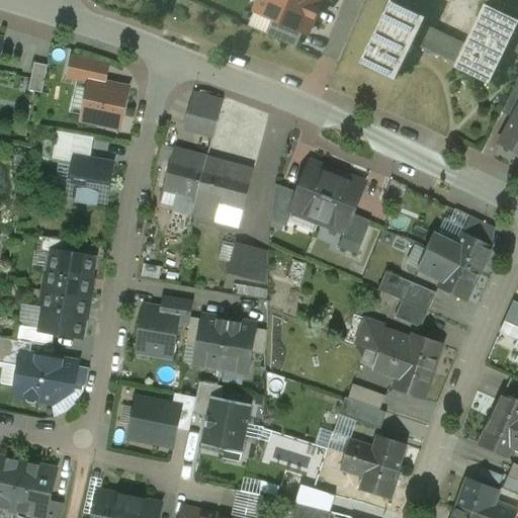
[(321,2),(315,0),(265,0),(266,0),(270,10),(269,13),(268,13),(267,16),(273,18),(304,31),(308,33),(313,21),(310,16),(313,9),(319,7),(321,2)]
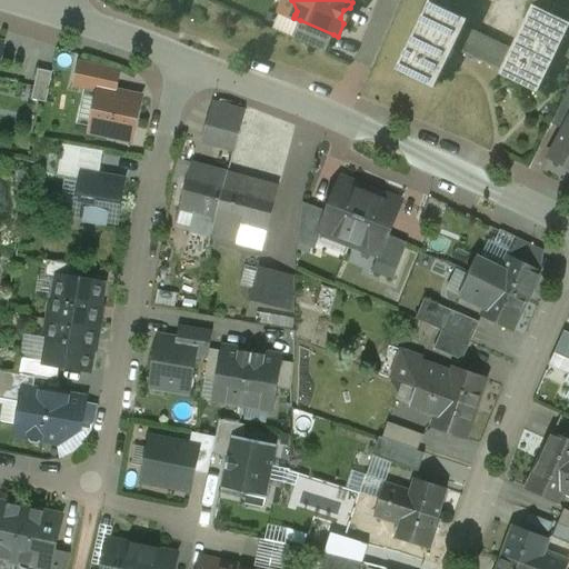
[(429,1),(396,69),(431,88),(452,47),(462,26),(466,20),(429,1)]
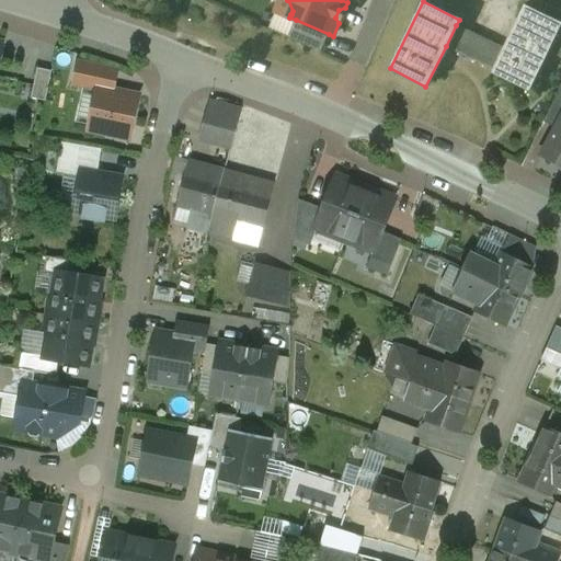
[(491,68),(490,72),(528,91),(548,52),(559,29),(560,23),(523,4),(491,68)]
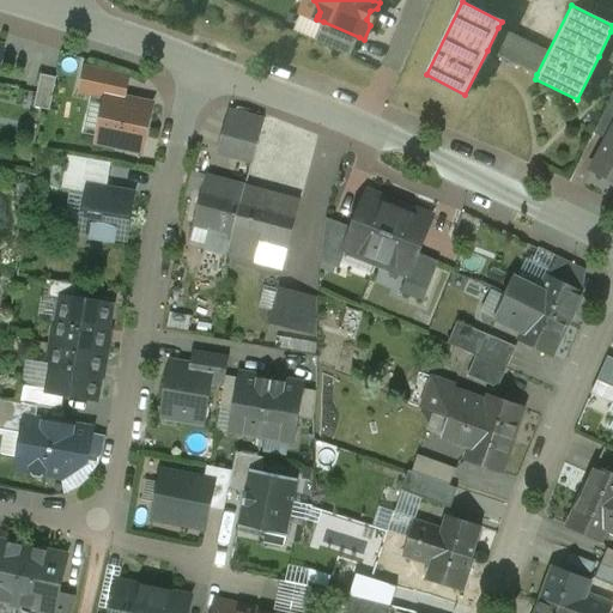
[(359,37),(323,22),(315,42),(351,58),(359,37)]
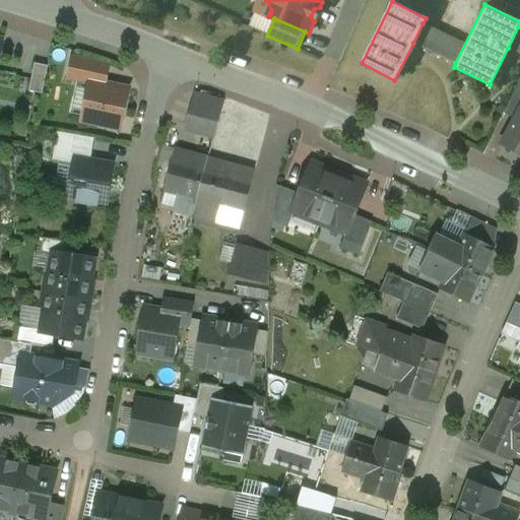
[(465,44),(423,23),(413,43),(455,63),(465,44)]
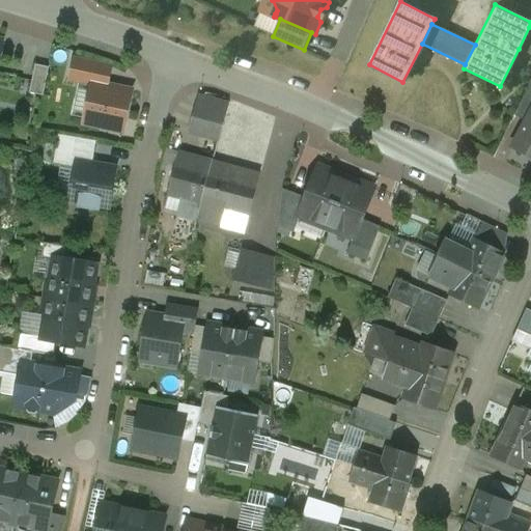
[(530,28),(529,27),(519,49),(530,54),(530,28)]
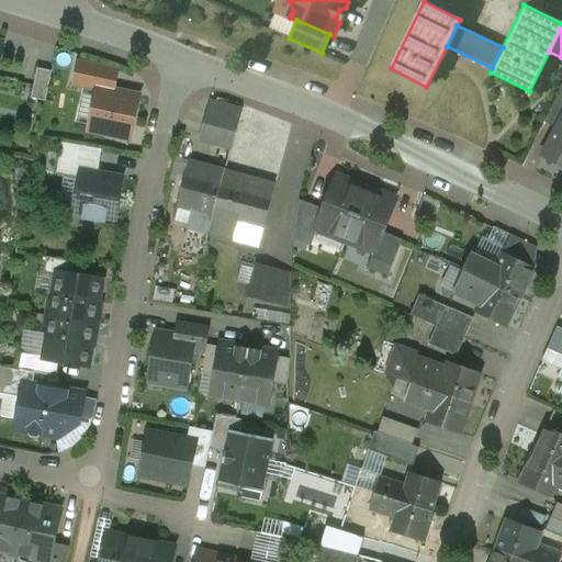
[(117,71),(79,64),(75,85),(98,90),(98,89),(113,92),(117,71)]
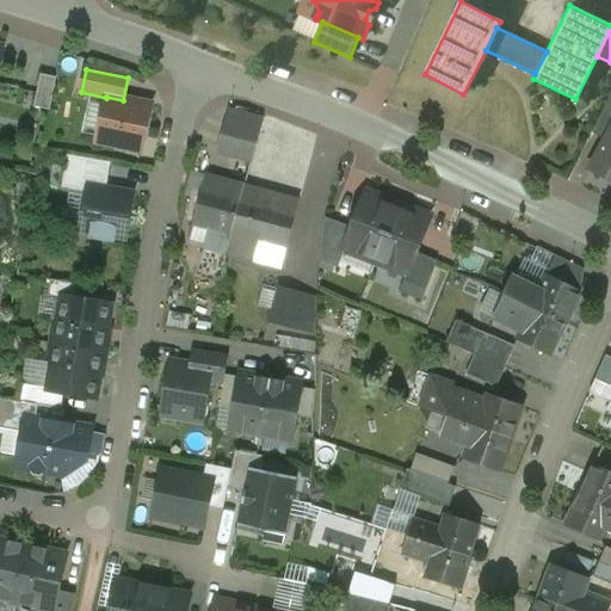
[(56,78),(42,75),(35,107),(50,111),(56,78)]
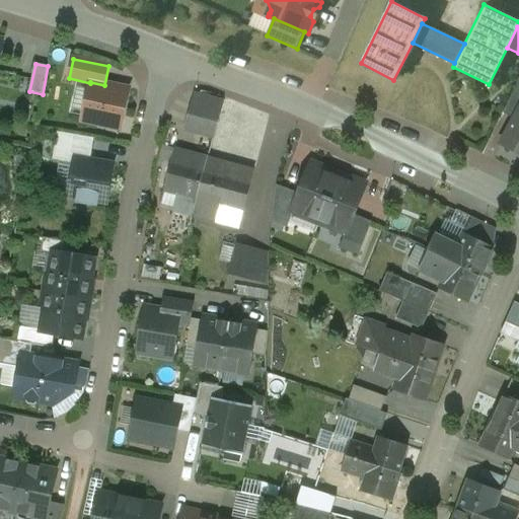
[(518,81),(503,114),(515,120),(518,112),(518,81)]
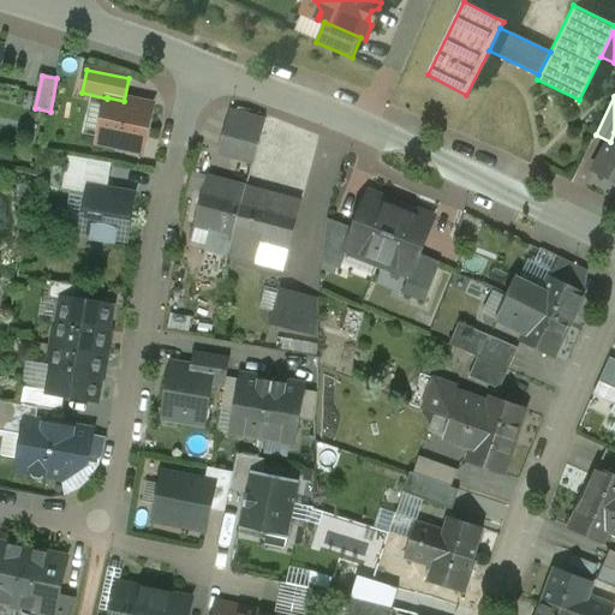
[(124,101),(107,97),(107,99),(97,142),(143,151),(153,107),(124,101)]
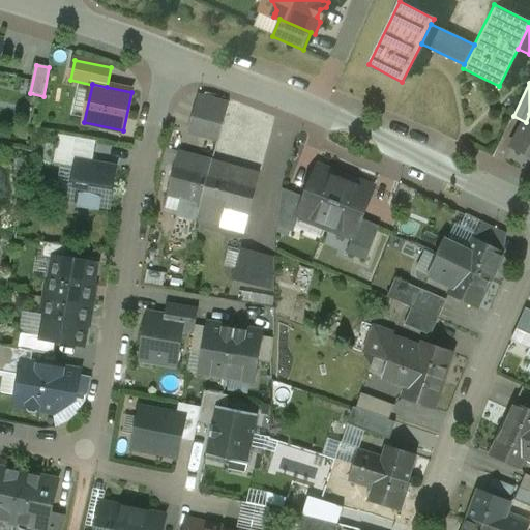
[(226,112),(198,104),(190,133),(218,140),(226,112)]
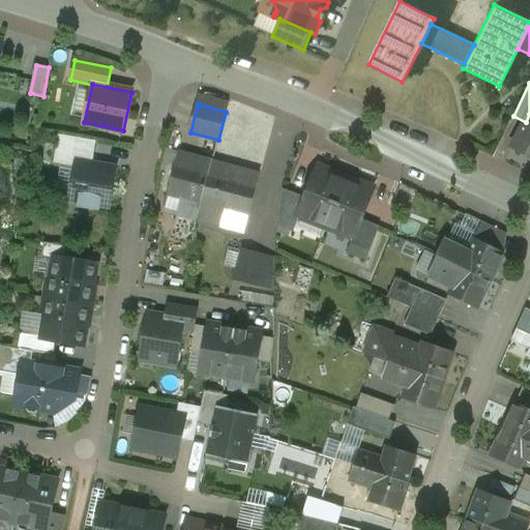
[(529,114),(526,122),(512,148),(529,156),(529,114)]
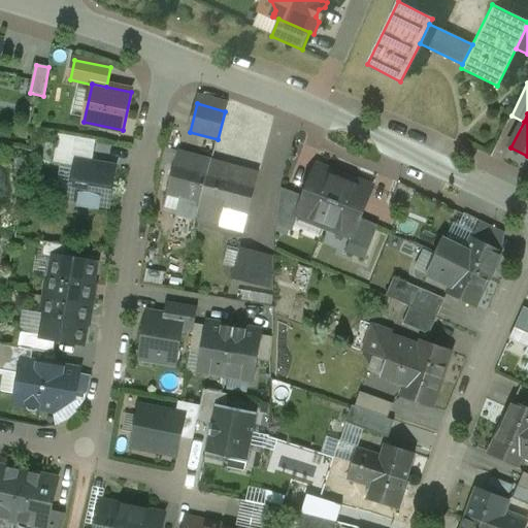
[(94,142),(60,136),(56,162),(76,165),(76,162),(90,165),(94,142)]
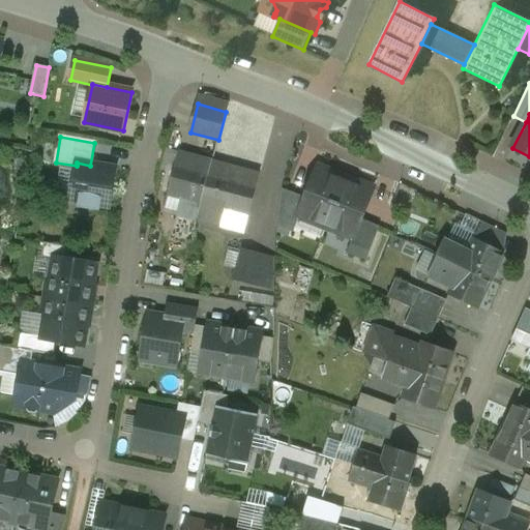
[(212,162),(180,153),(169,195),(181,198),(176,216),(197,222),(212,162)]
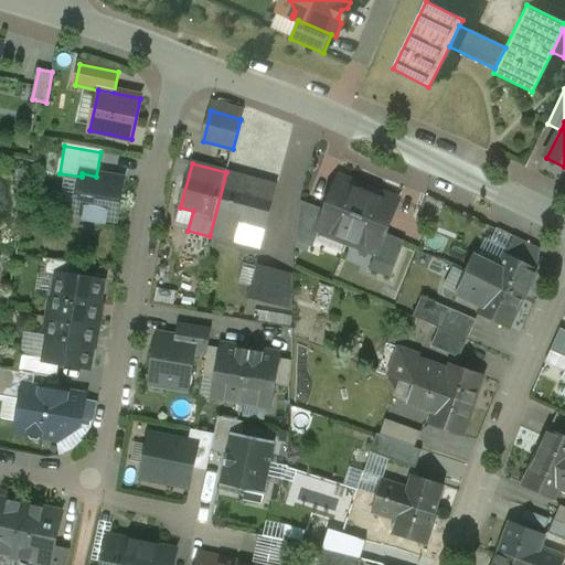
[(277,187),(227,172),(226,172),(210,236),(234,243),(235,240),(240,223),(265,230),(277,187)]
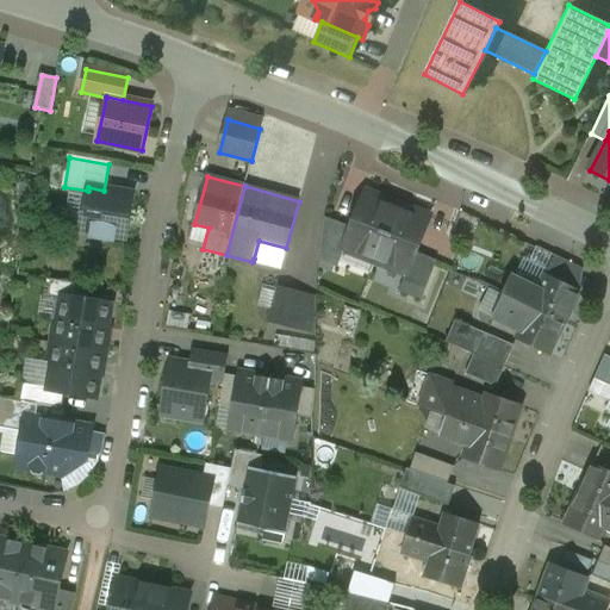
[(104,191),(88,187),(88,191),(81,229),(125,237),(132,195),(104,191)]
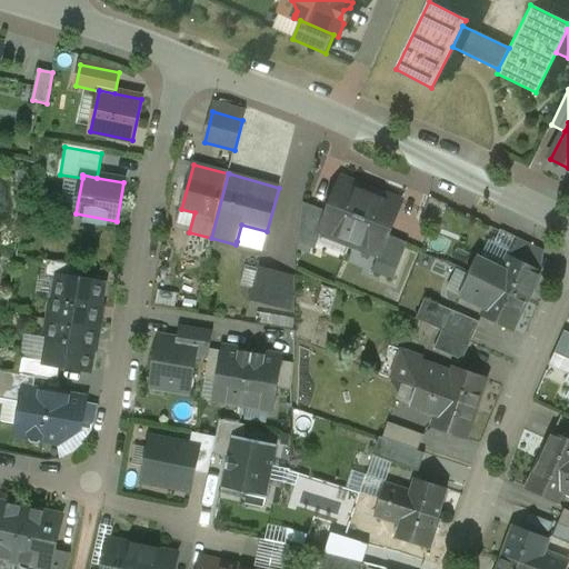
[(350,180),(343,183),(340,182),(328,212),(321,230),(322,231),(351,242),(369,195),(358,190),(358,189),(356,183),(350,180)]
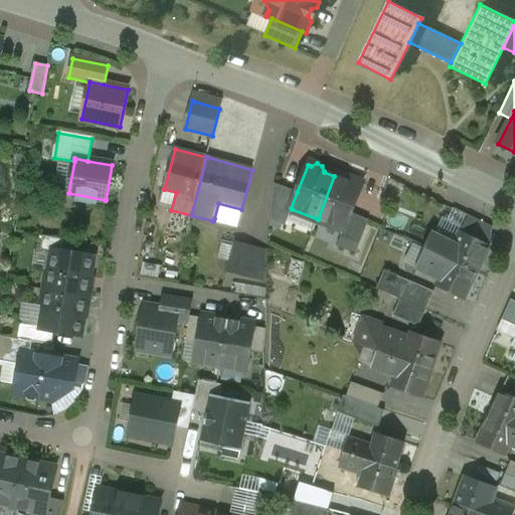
[(334,176),(318,219),(343,229),(345,229),(351,213),(361,185),(358,184),(356,179),(351,177),(345,179),(345,181),(334,176)]
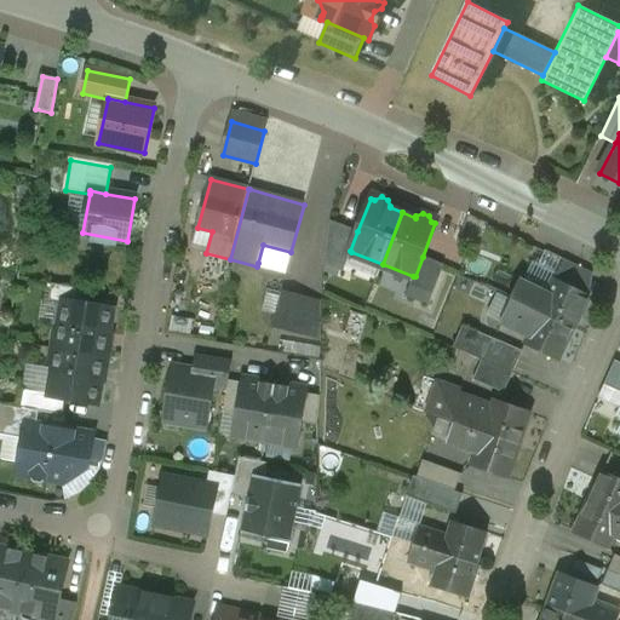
[(357,231),(331,222),(323,264),(343,273),(351,252),(350,251),(357,231)]
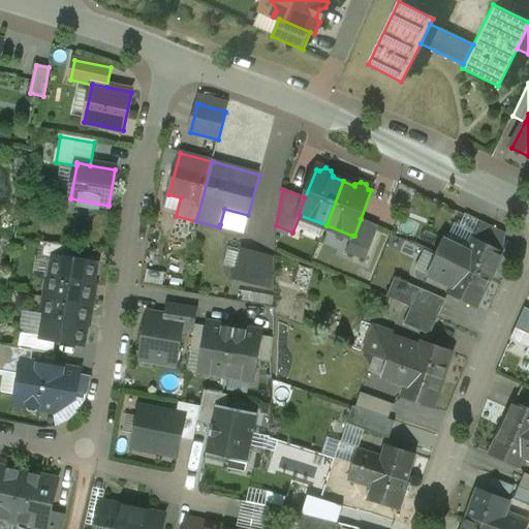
[(248,215),(224,209),(220,224),(244,231),(248,215)]
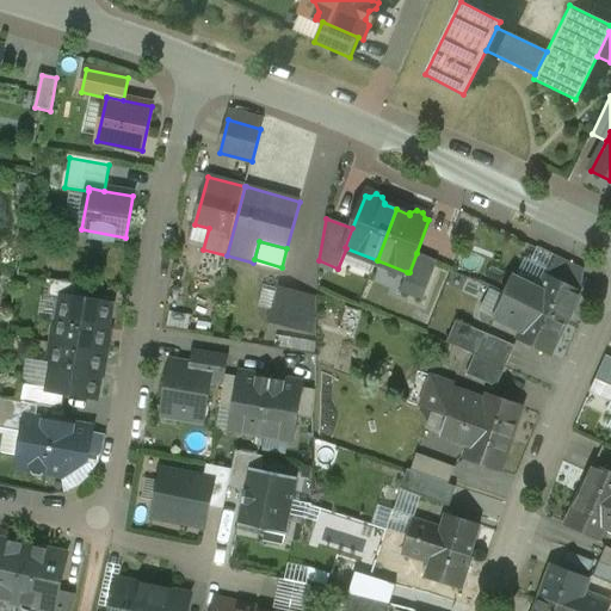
[(417,253),(409,272),(407,272),(400,292),(423,301),(438,261),(417,253)]
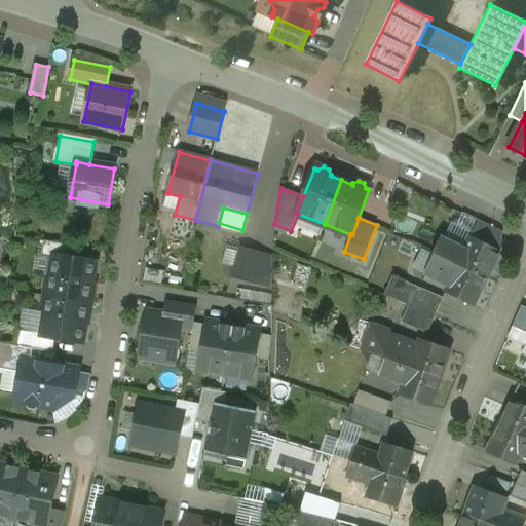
[(465,252),(443,240),(436,255),(458,266),(465,252)]
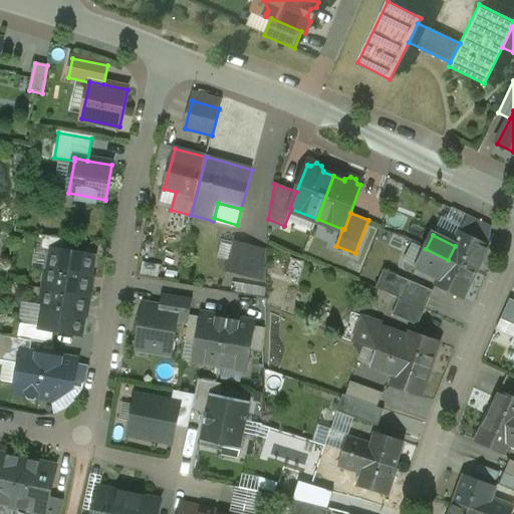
[(487,248),(460,235),(455,246),(448,260),(475,273),(487,248)]
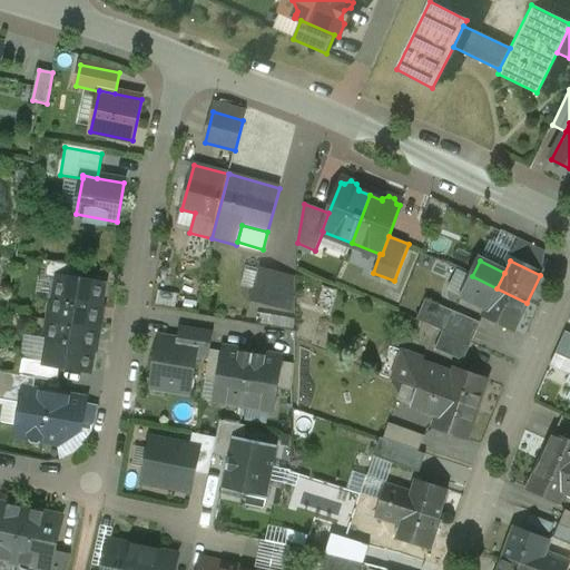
[(78,266),(48,262),(45,277),(58,279),(59,278),(76,282),(78,266)]
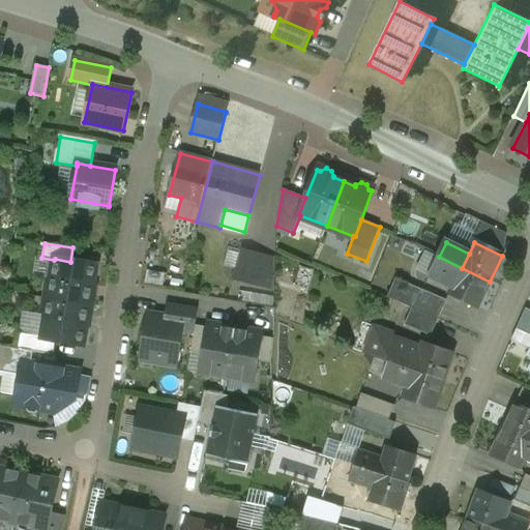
[(259,256),(242,252),(234,280),(252,284),(259,256)]
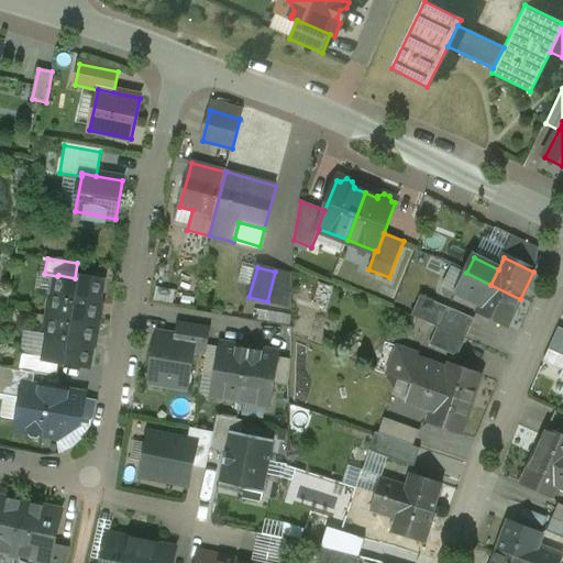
[(490,285),(466,273),(459,289),(483,300),(490,285)]
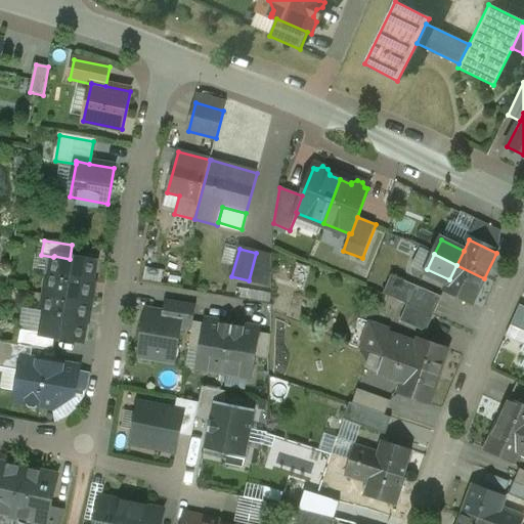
[(70,259),(54,256),(53,257),(51,275),(47,274),(44,295),(90,303),(92,292),(90,292),(94,263),(70,259)]
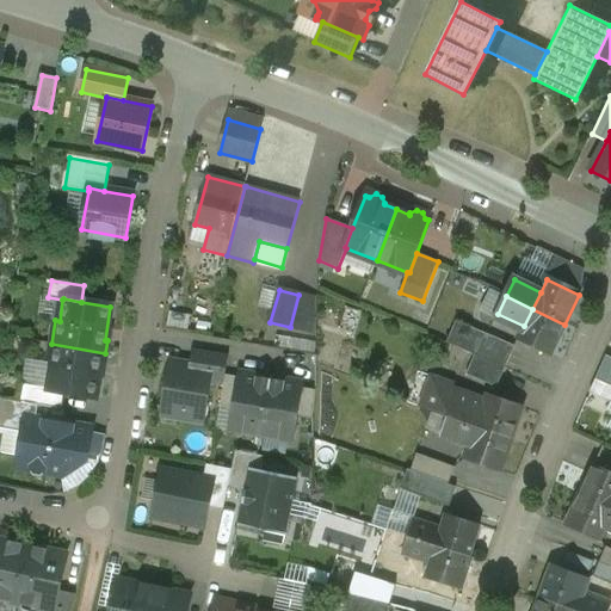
[(565,325),(532,309),(524,326),(518,339),(550,355),(565,325)]
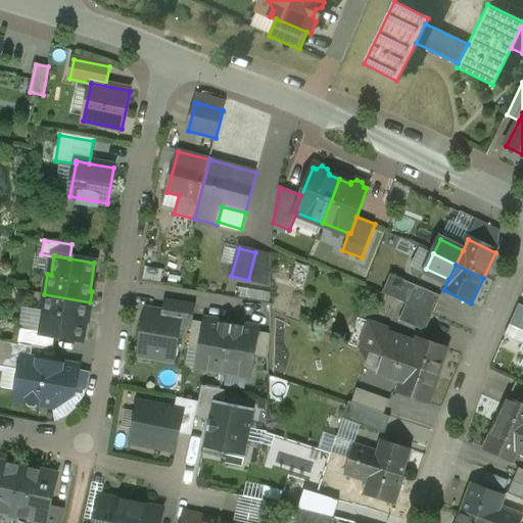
[(440,296),(390,275),(382,293),(407,303),(432,315),(440,296)]
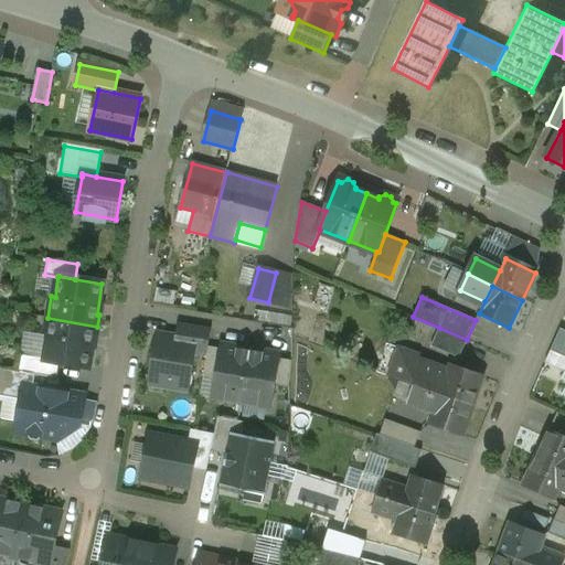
[(97,327),(48,318),(44,340),(48,340),(44,359),(44,360),(60,363),(88,368),(93,338),(95,338),(97,327)]
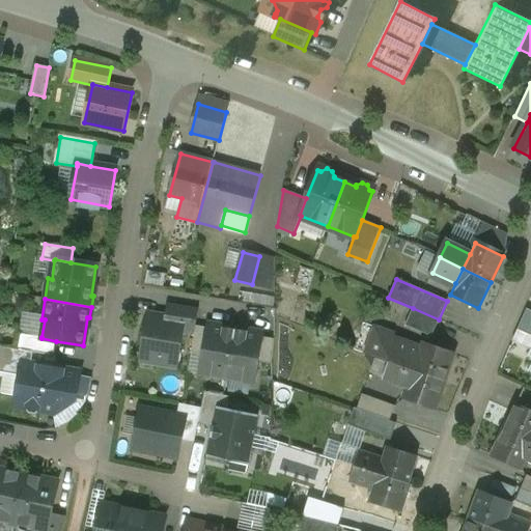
[(199,309),(170,304),(167,318),(184,322),(183,331),(195,333),(196,326),(199,309)]
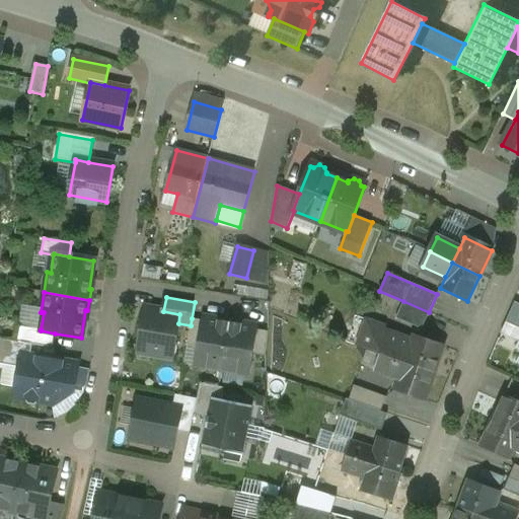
[(429,312),(403,301),(395,318),(422,329),(429,312)]
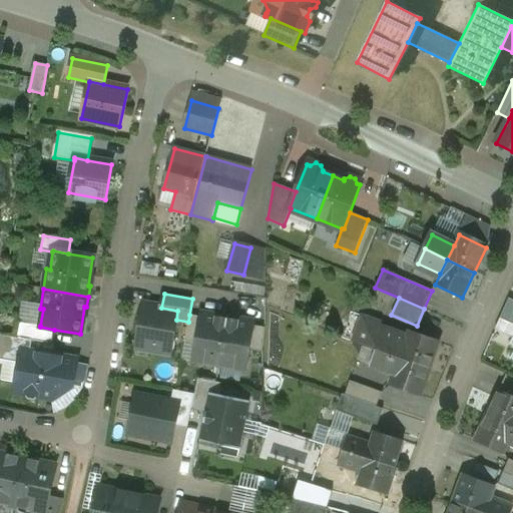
[(512,301),(509,300),(500,319),(512,325),(512,301)]
